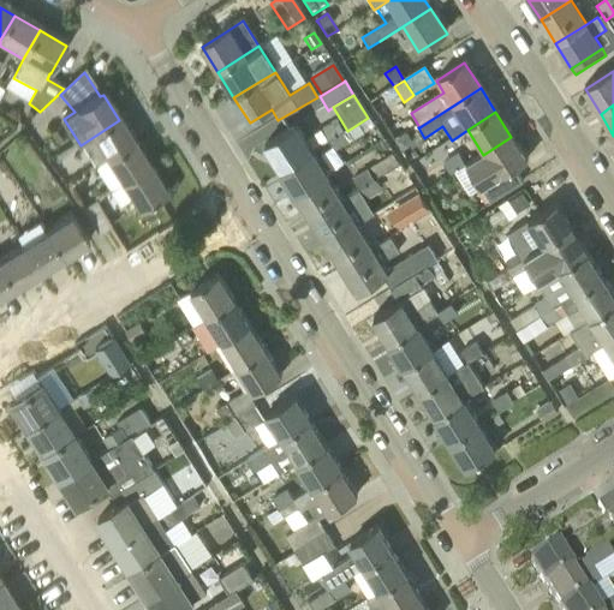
[(347,131),(343,133),(349,142),(373,127),(368,118),(347,131)]
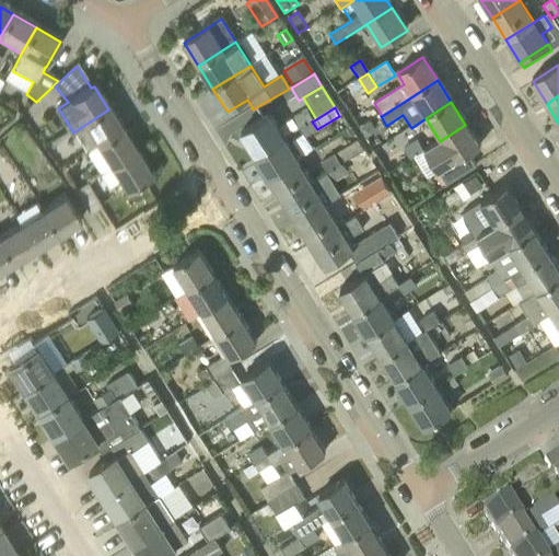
[(97,147),(123,131),(108,109),(73,132),(86,154),(97,147)]
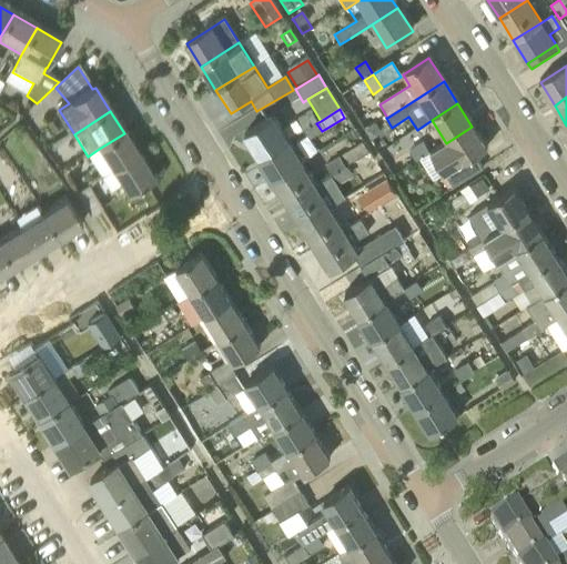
[(303,132),(316,123),(310,112),(296,121),(303,132)]
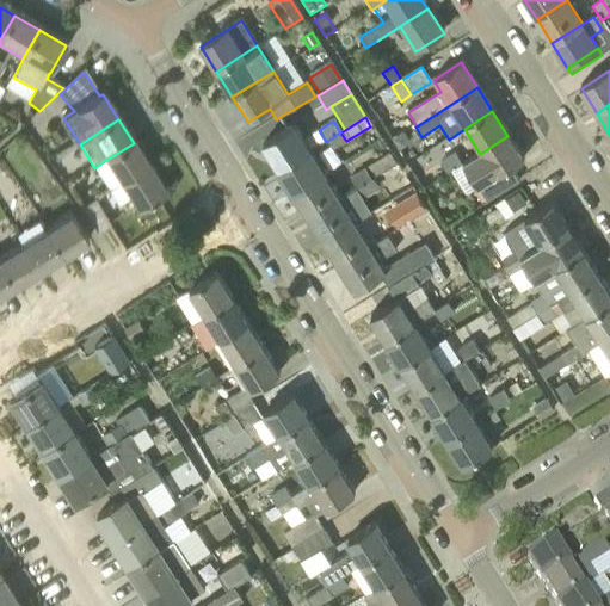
[(279,171),(310,152),(294,127),(263,146),(279,171)]
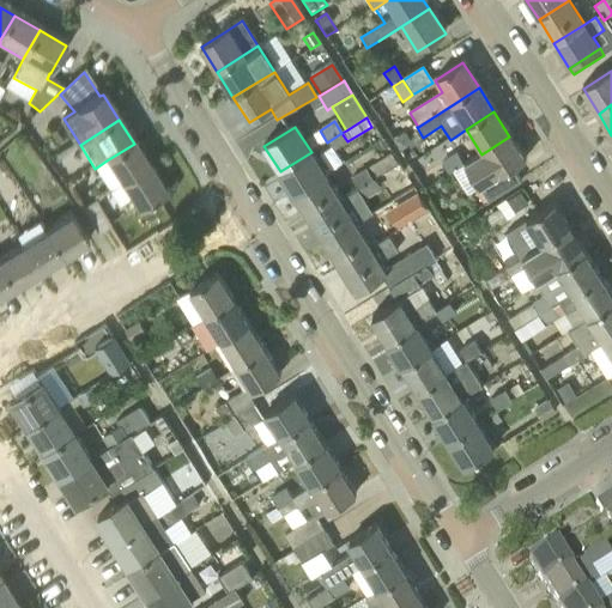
[(341,133),(327,143),(333,152),(347,143),(341,133)]
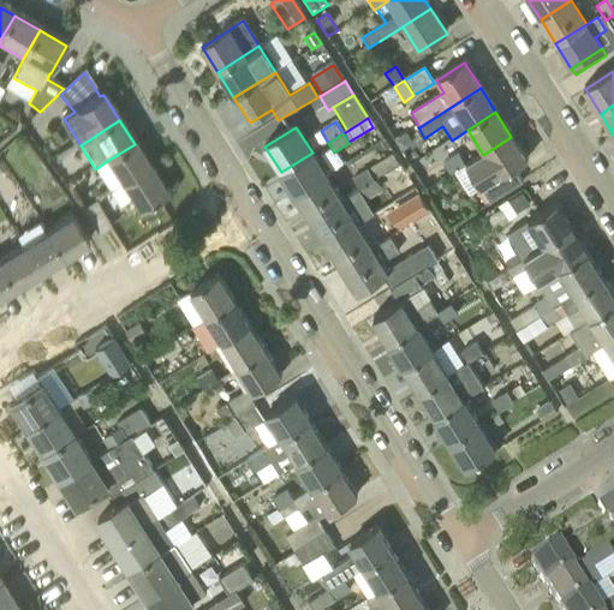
[(522,185),(513,171),(528,161),(511,137),(483,155),(472,162),(465,166),(481,190),(480,190),(489,205),(522,185)]
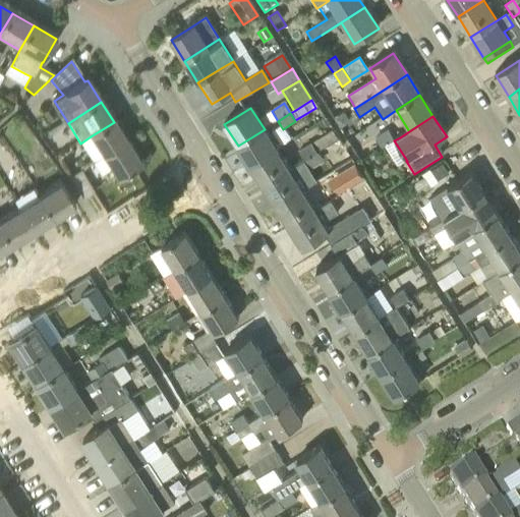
[(104,157),(127,142),(114,122),(91,136),(104,157)]
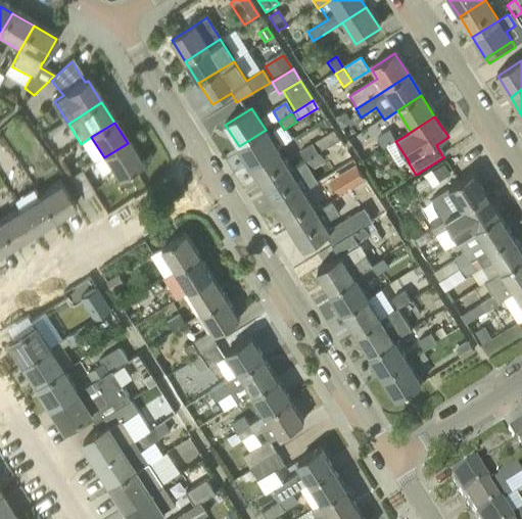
[(251,168),(278,150),(271,139),(266,130),(239,146),(251,168)]
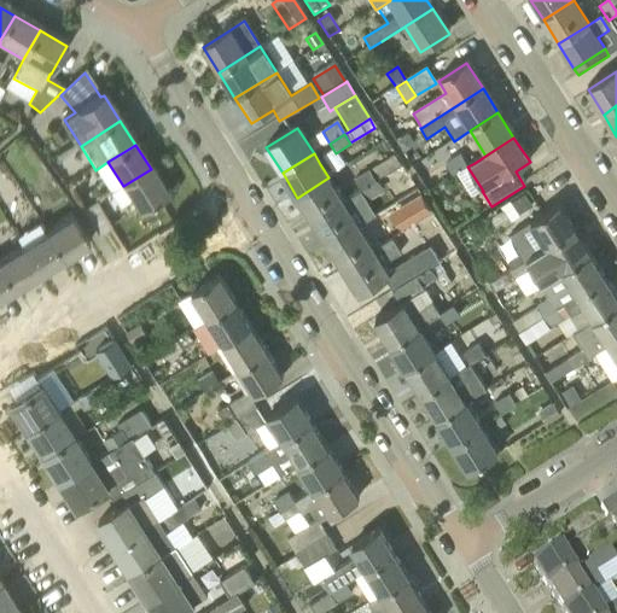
[(368,173),(374,184),(401,167),(394,156),(368,173)]
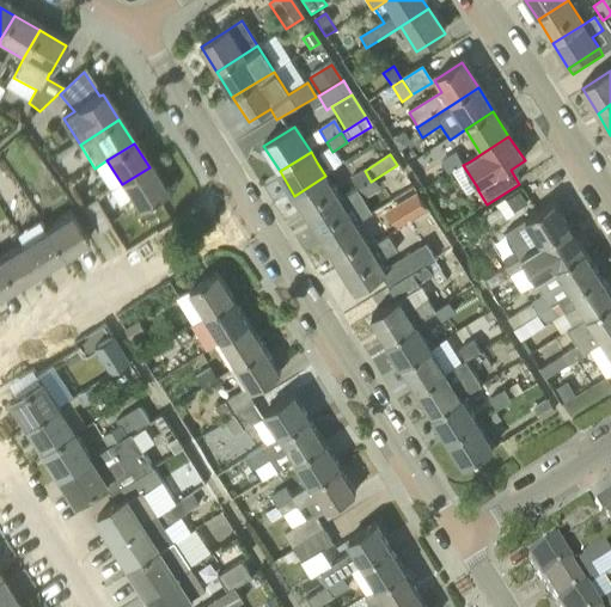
[(448,176),(463,166),(456,155),(443,165),(448,176)]
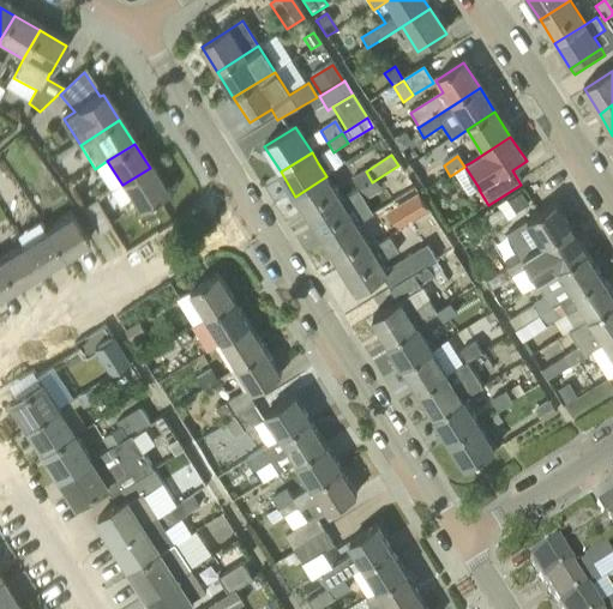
[(150,168),(122,185),(139,212),(167,194),(150,168)]
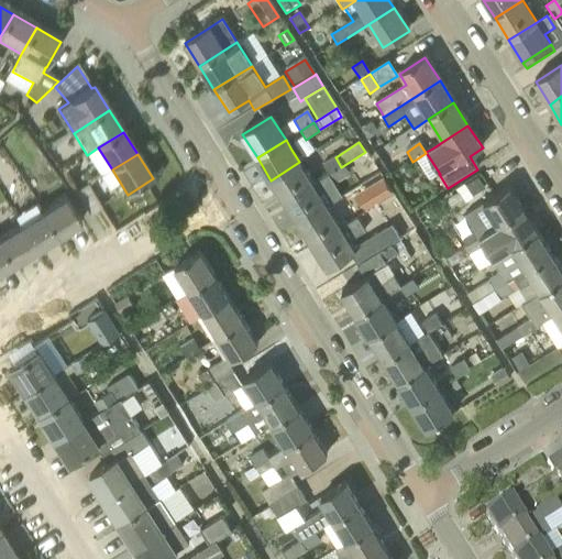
[(329,175),(341,167),(335,157),(322,165),(329,175)]
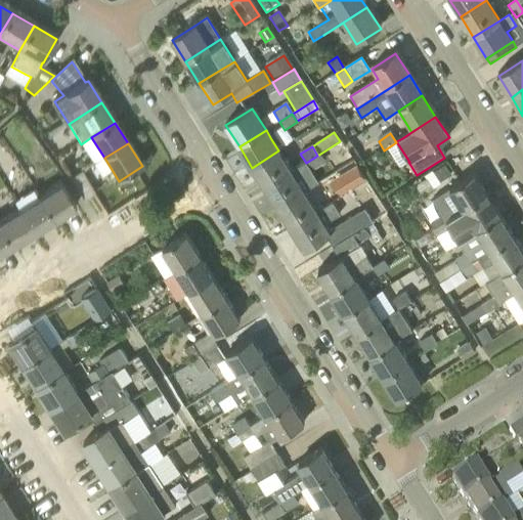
[(265,188),(292,172),(278,150),(252,168),(265,188)]
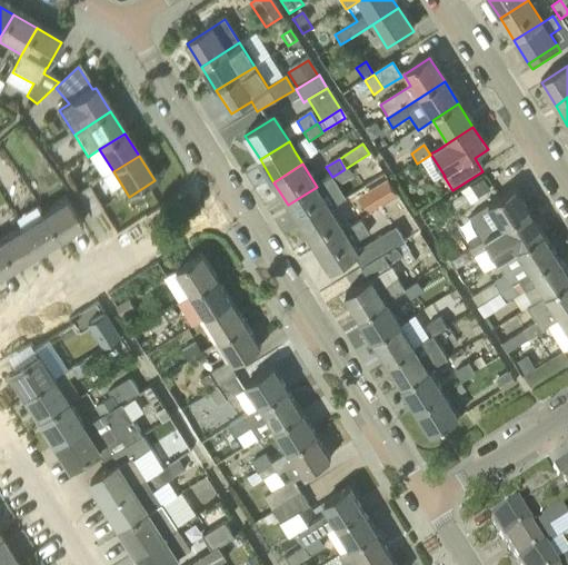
[(345,169),(332,177),(338,187),(351,178),(345,169)]
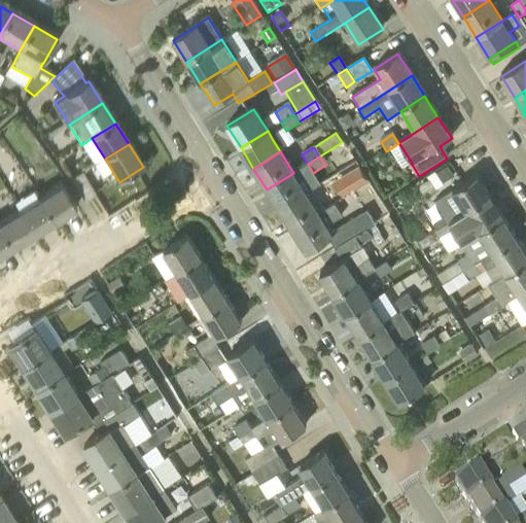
[(449,165),(434,174),(442,184),(455,175),(449,165)]
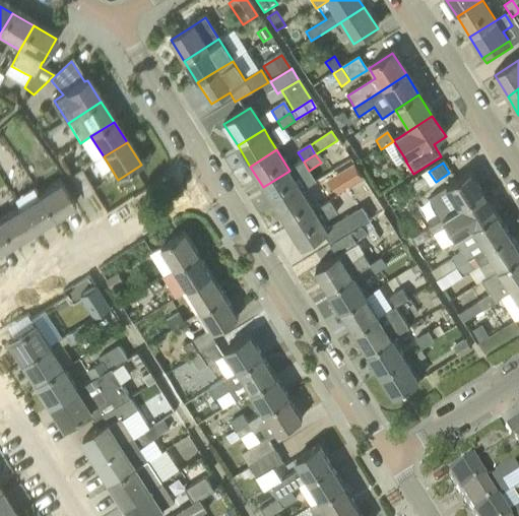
[(363,179),(353,165),(336,175),(344,189),(363,179)]
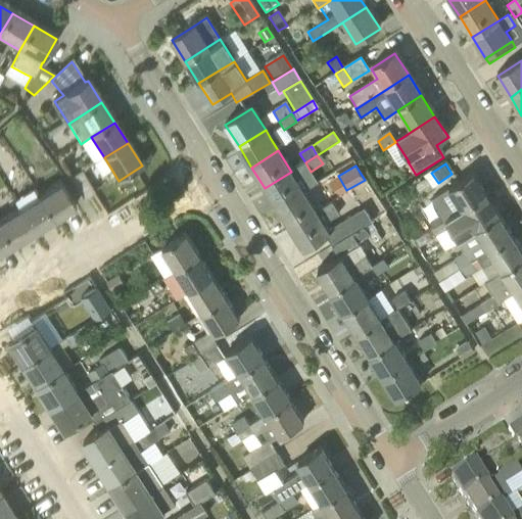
[(83,201),(95,194),(81,172),(68,180),(83,201)]
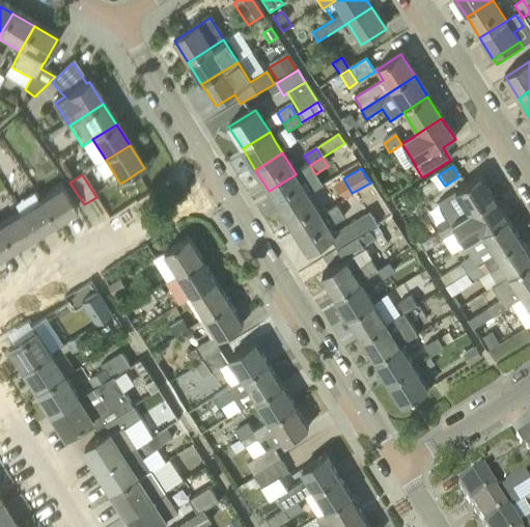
[(282,212),(309,195),(296,174),(269,191),(282,212)]
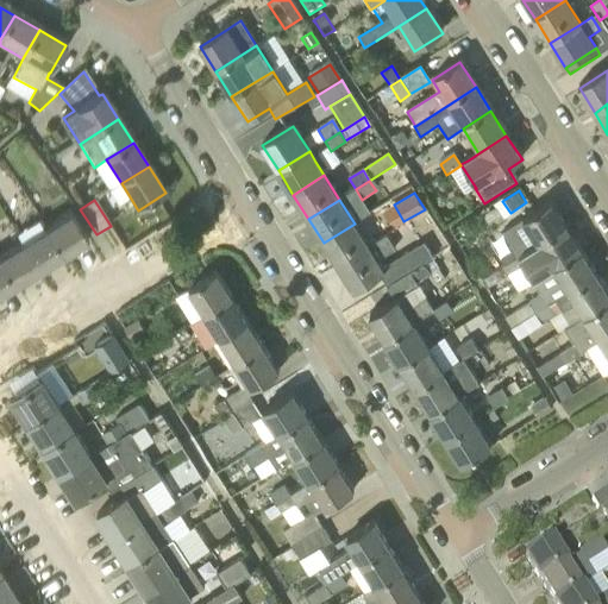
[(539,246),(566,228),(550,203),(522,221),(538,246),(539,246)]
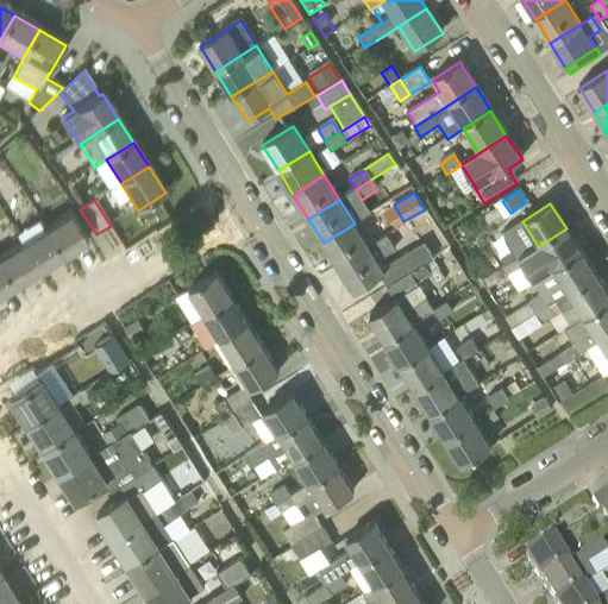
[(482,236),(505,221),(496,208),(475,224),(476,226),(482,236)]
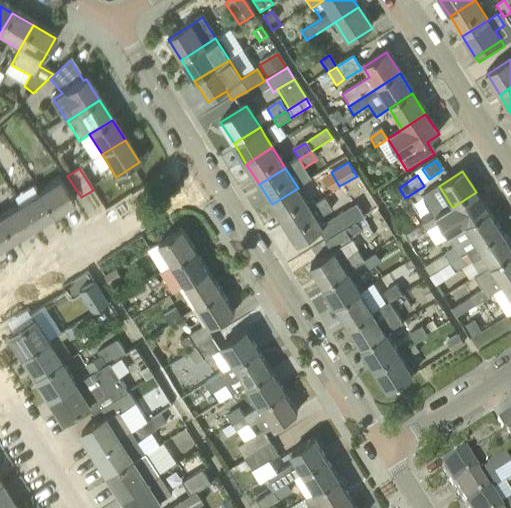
[(59,180),(38,193),(53,217),(74,204),(59,180)]
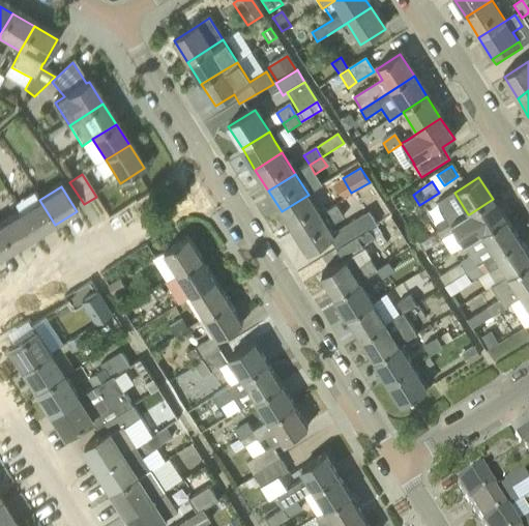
[(294,233),(335,207),(335,206),(321,215),(309,195),(282,211),(294,233)]
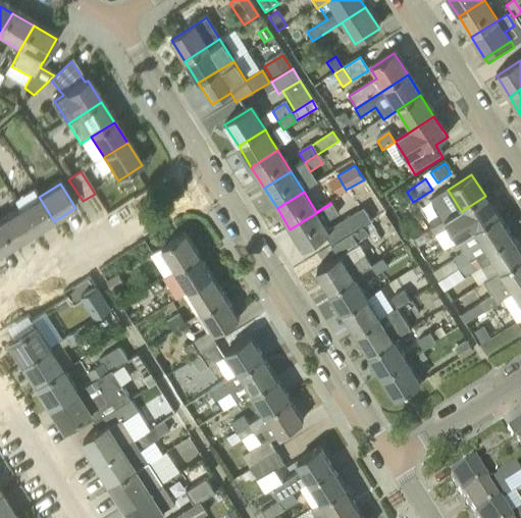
[(474,232),(499,216),(485,196),(462,211),(461,211),(446,220),(458,242),(474,232)]
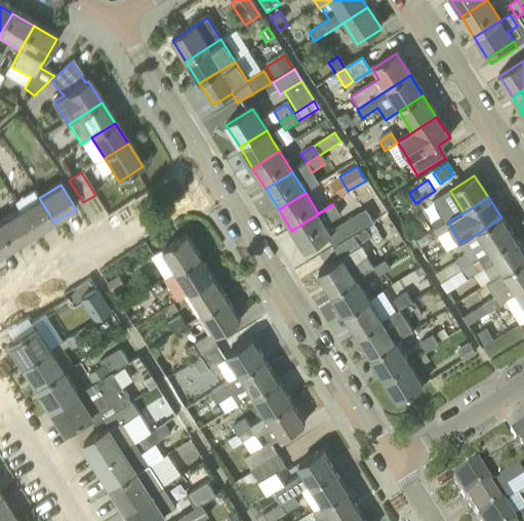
[(39,198),(16,212),(32,236),(54,223),(39,198)]
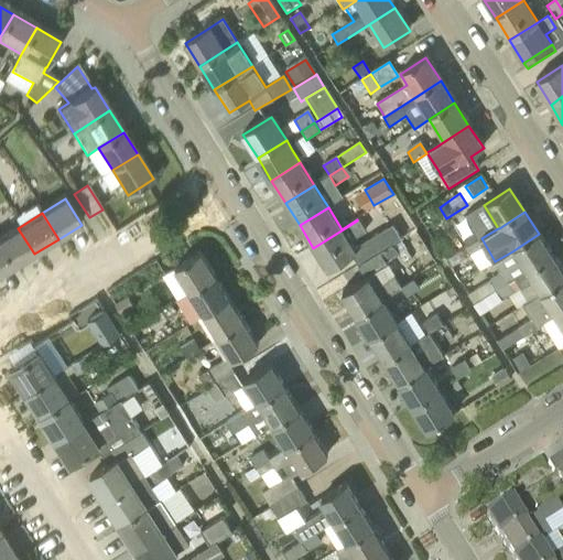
[(358,267),(393,247),(392,246),(400,241),(392,227),(355,249),(349,241),(364,232),(357,221),(313,248),(327,271),(353,256),(358,267)]
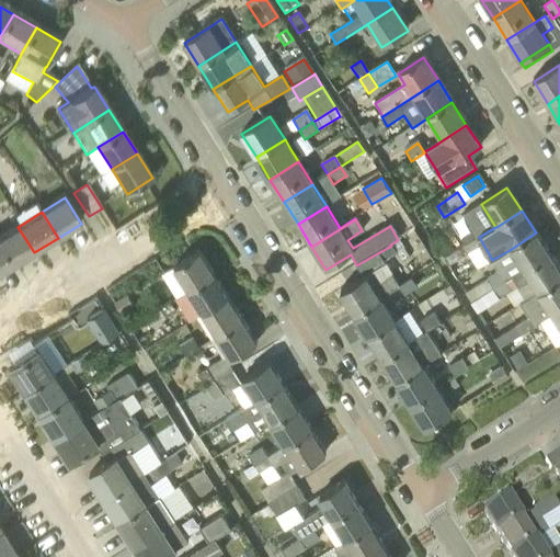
[(0,247),(12,266),(34,252),(18,227),(0,237),(0,247)]
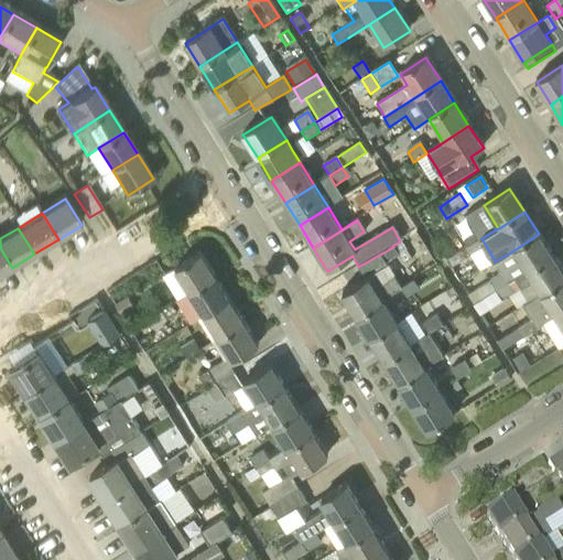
[(466,246),(479,238),(474,228),(459,236),(466,246)]
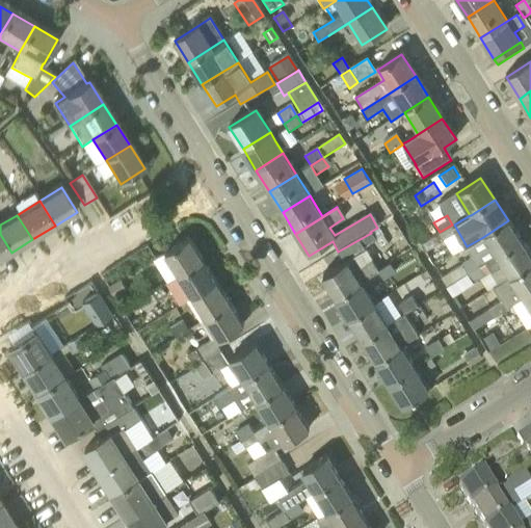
[(485,265),(522,242),(508,220),(483,237),(467,246),(474,259),(441,281),(447,290),(468,276),(480,269),(485,265)]
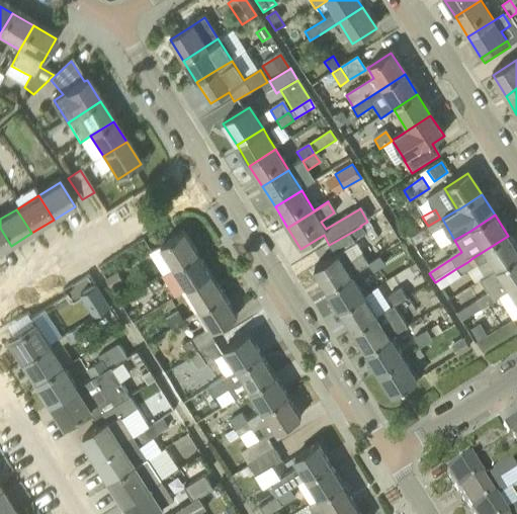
[(440,219),(428,226),(433,234),(445,226),(440,219)]
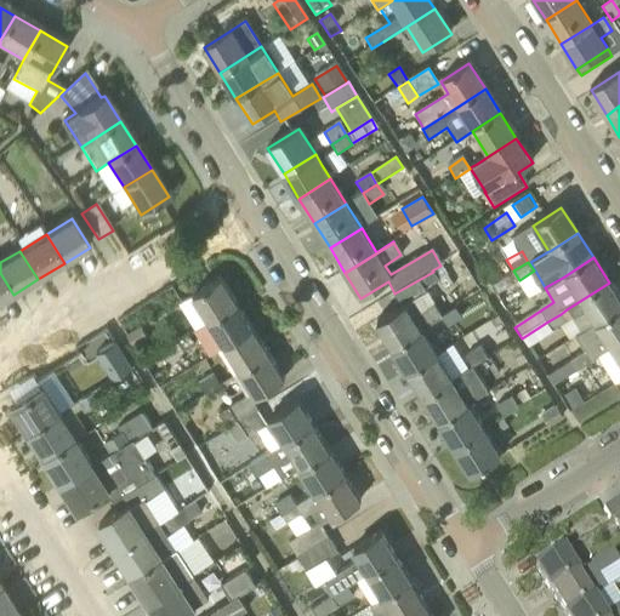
[(494,295),(519,280),(513,271),(489,286),(494,294),(494,295)]
